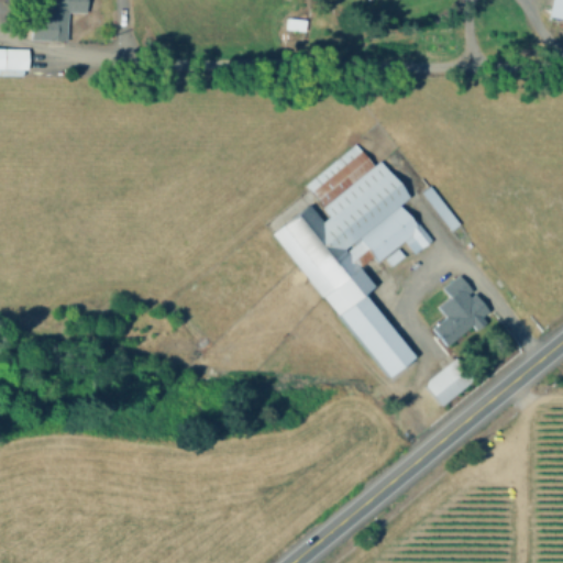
[(67,39),(32,40),(31,15),(45,15),(44,0),(81,0),(83,11),(66,11),(67,39)]
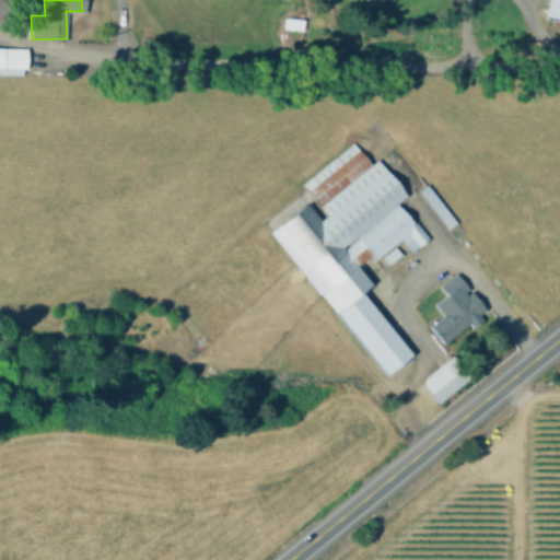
[(559,0),(559,15),(546,13),(548,0),(559,0)]
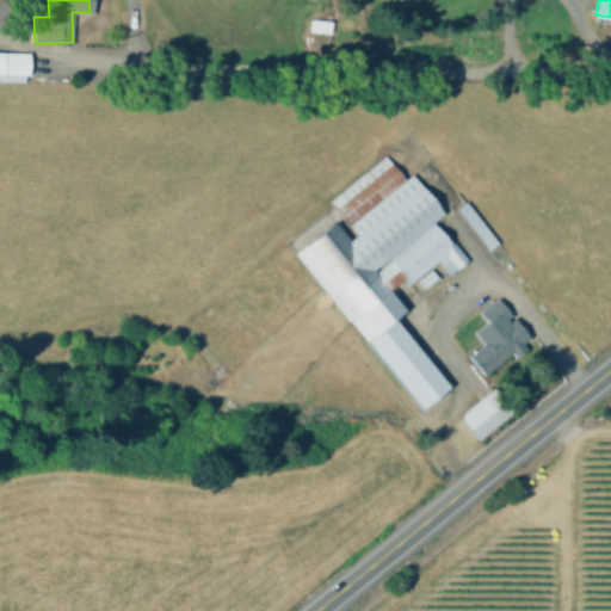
[(332,23),(329,32),(309,29),(312,19),(332,23)]
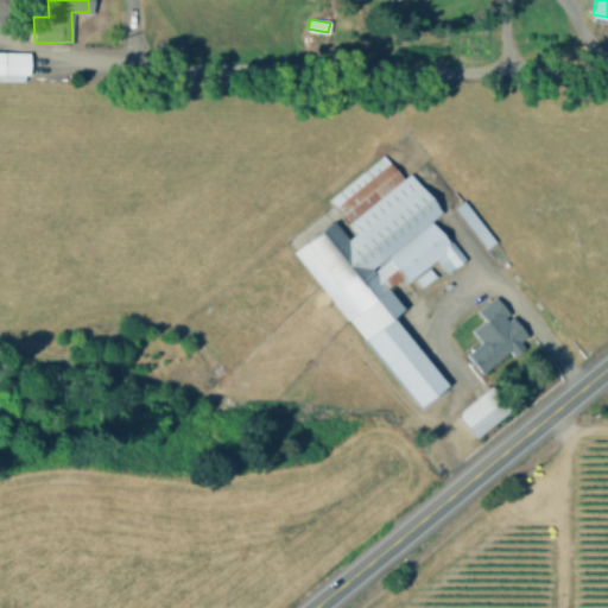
[(0,51),(30,52),(29,74),(0,73),(0,51)]
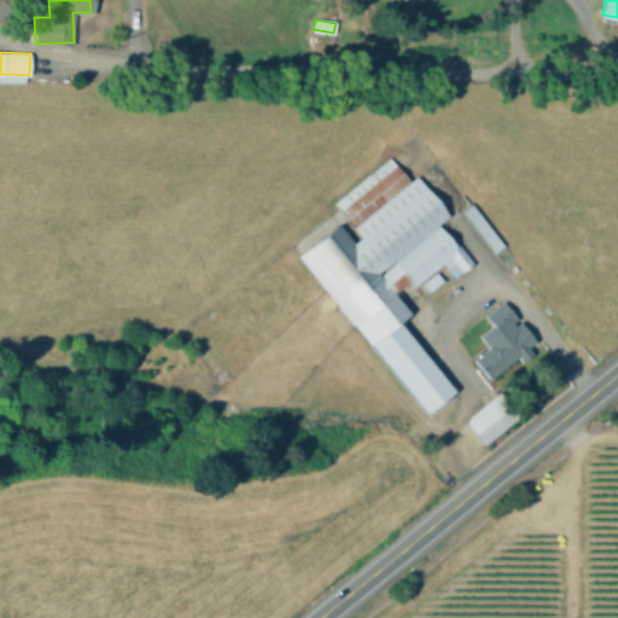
[(394,162),(409,182),(418,176),(449,216),(439,223),(471,263),(458,274),(448,262),(433,274),(439,283),(431,289),(423,279),(412,289),(408,284),(396,293),(410,313),(400,322),(455,391),(427,414),(299,255),(339,223),(353,242),(362,234),(339,205),(394,162)]
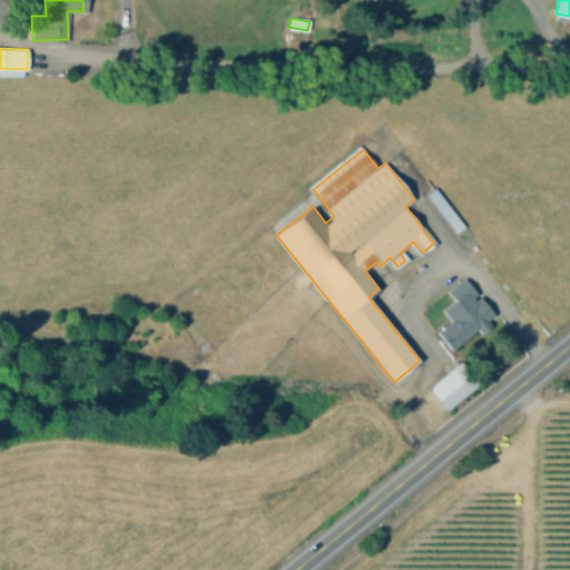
[(463,226),(455,233),(426,196),(435,189),(463,226)]
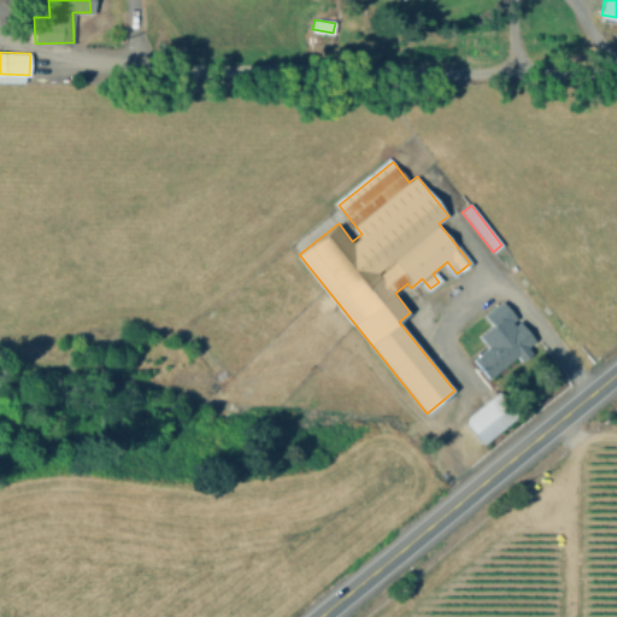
[(529,350),(491,380),(474,359),(488,347),(479,335),(493,323),(487,315),(503,303),(534,342),(528,347),(529,350)]
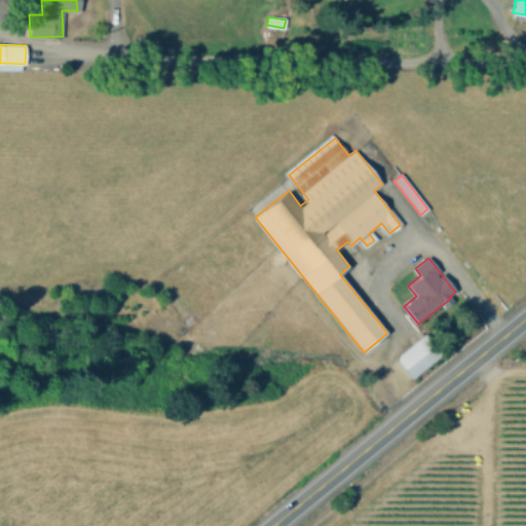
[(439,357),(412,378),(396,358),(421,336),(439,357)]
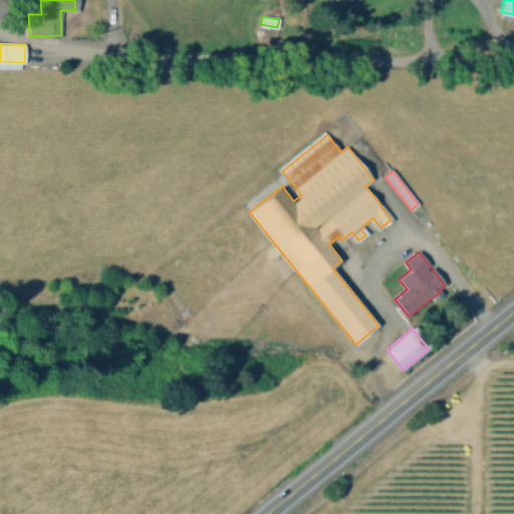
All buildings are outlined.
